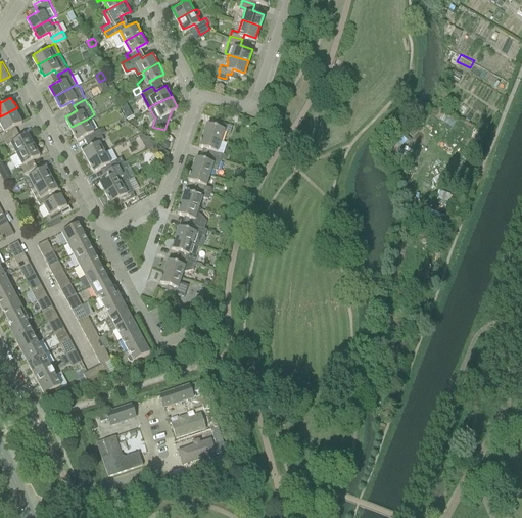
[(0,138),(4,136),(15,130),(12,125),(22,120),(19,113),(20,113),(17,107),(0,116),(0,120),(4,128),(0,130),(0,138)]
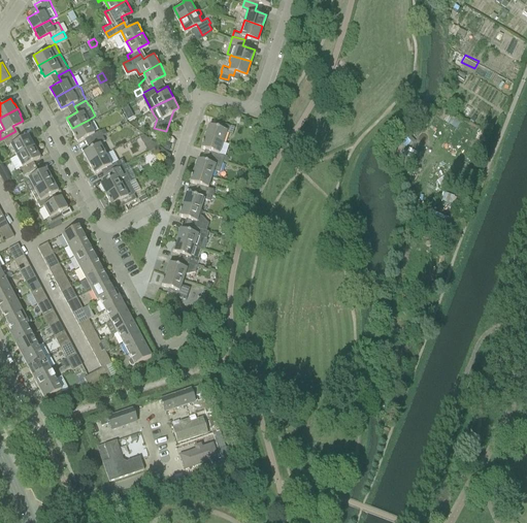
[(89,133),(92,138),(103,132),(100,127),(95,130),(89,120),(72,128),(78,139),(89,133)]
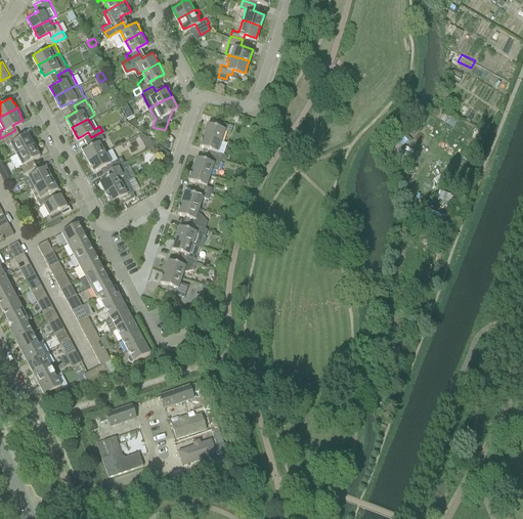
[(208,121),(204,132),(221,138),(225,127),(231,129),(233,123),(221,119),(219,125),(208,121)]
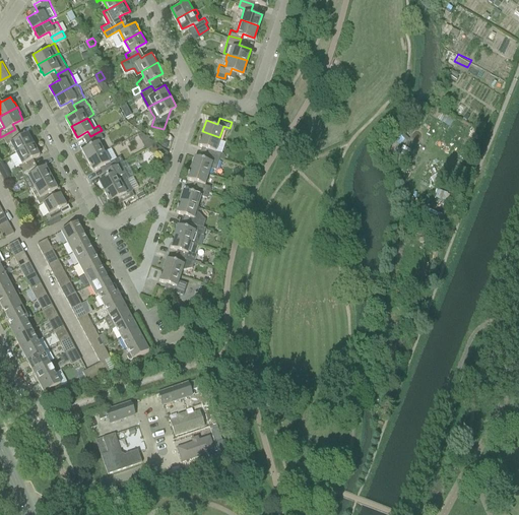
[(10,139),(16,150),(35,140),(31,134),(30,135),(28,129),(18,135),(15,129),(4,135),(7,141),(10,139)]
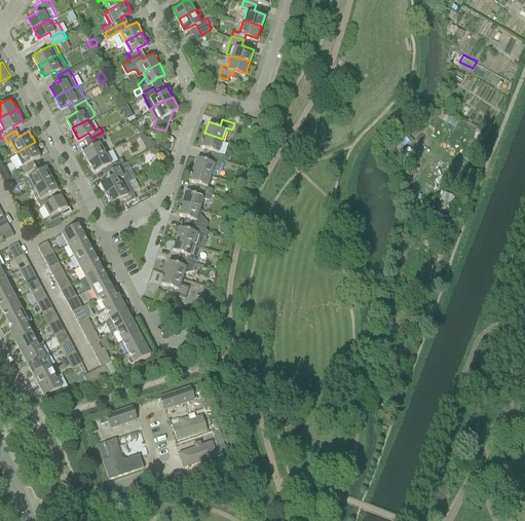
[(89,145),(83,149),(88,159),(106,150),(100,140),(106,137),(103,132),(91,138),(94,143),(89,145)]
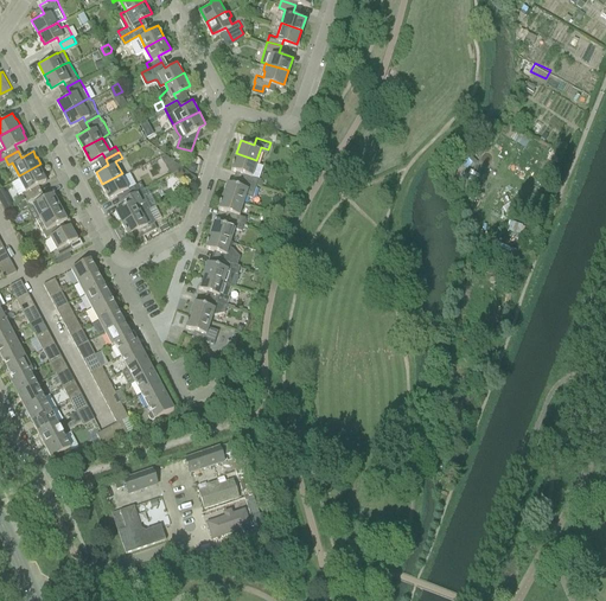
[(246,171),(243,177),(257,181),(259,176),(263,162),(256,160),(236,153),(231,166),(246,171)]
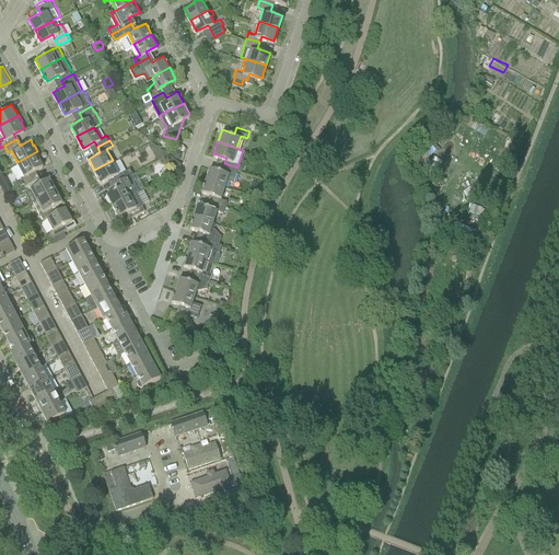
[(165,148),(155,153),(158,158),(160,157),(165,153),(170,151),(165,148)]
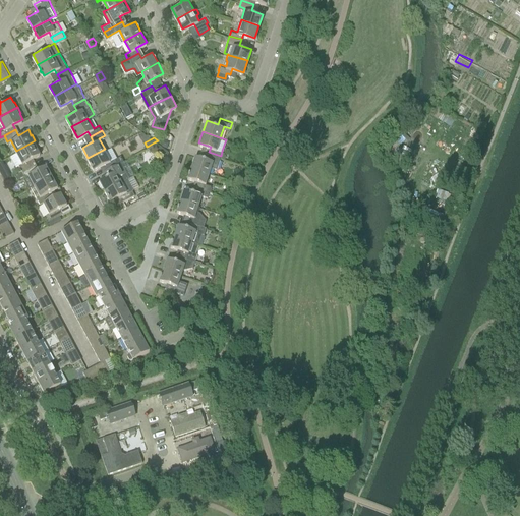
[(19,163),(22,168),(34,163),(31,157),(40,152),(37,147),(38,146),(35,140),(16,151),(22,161),(19,163)]
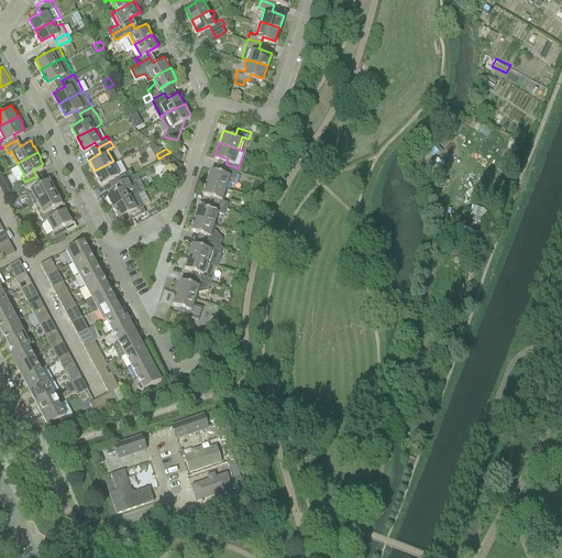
[(166,154),(161,157),(163,161),(167,157),(175,171),(180,167),(183,162),(171,152),(166,154)]
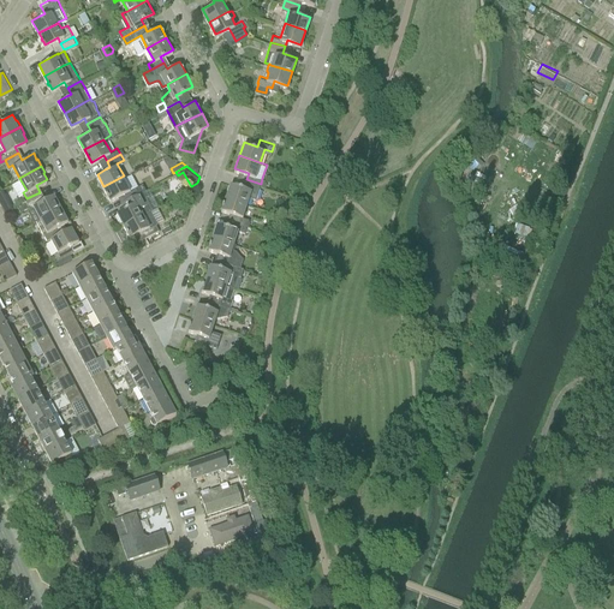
[(124,175),(103,186),(111,198),(118,195),(123,191),(126,197),(145,187),(143,181),(130,187),(124,175)]
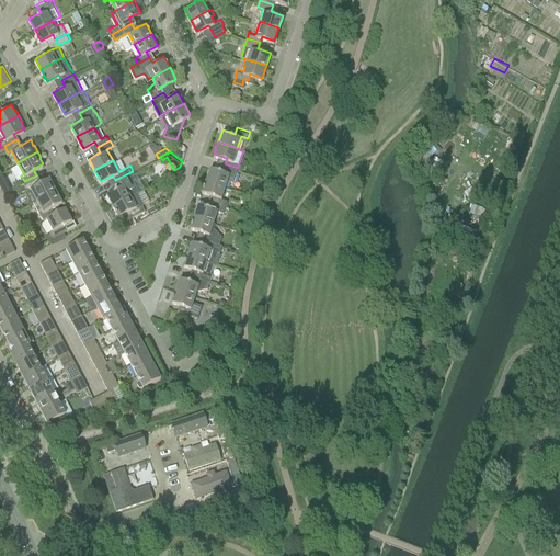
[(210,166),(206,178),(226,184),(227,178),(233,180),(238,168),(225,163),(223,170),(210,166)]
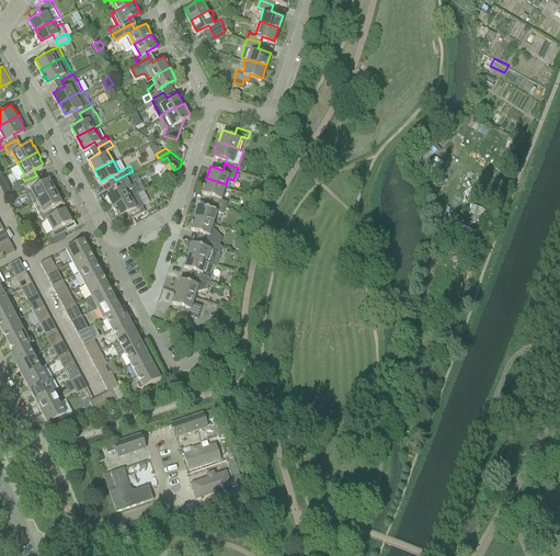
[(114,189),(106,192),(113,203),(130,194),(137,190),(139,189),(133,178),(136,176),(133,171),(115,180),(118,185),(114,189)]
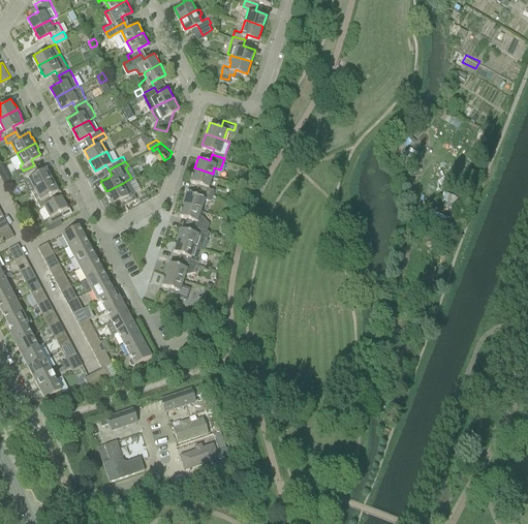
[(23,171),(16,175),(18,180),(25,176),(26,177),(29,176),(35,186),(50,179),(54,176),(51,171),(50,171),(47,165),(37,171),(34,165),(23,171)]
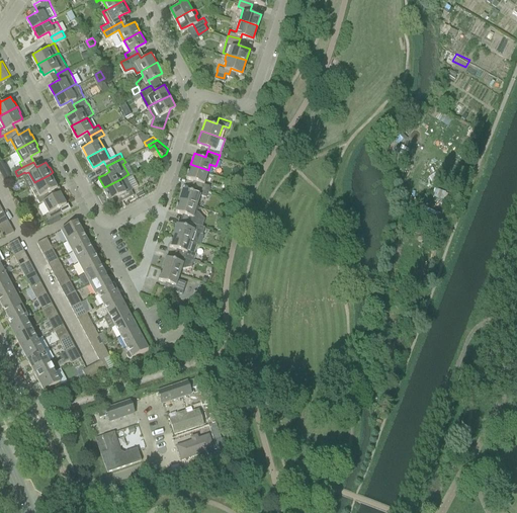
[(198,179),(196,184),(208,188),(210,183),(204,181),(208,170),(190,164),(186,175),(198,179)]
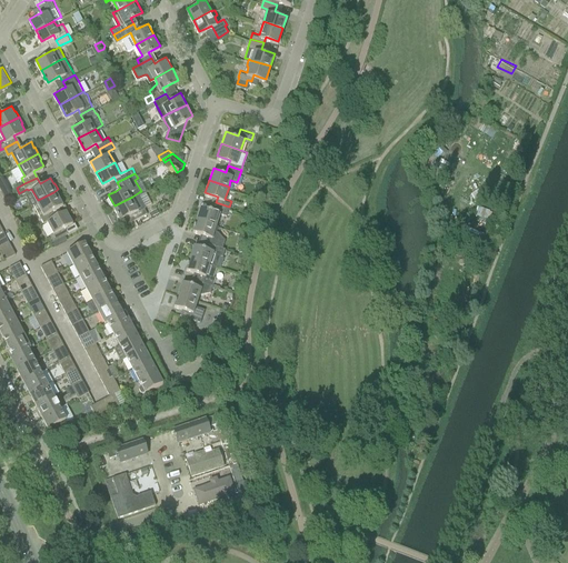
[(9,183),(1,188),(5,194),(12,190),(9,183)]
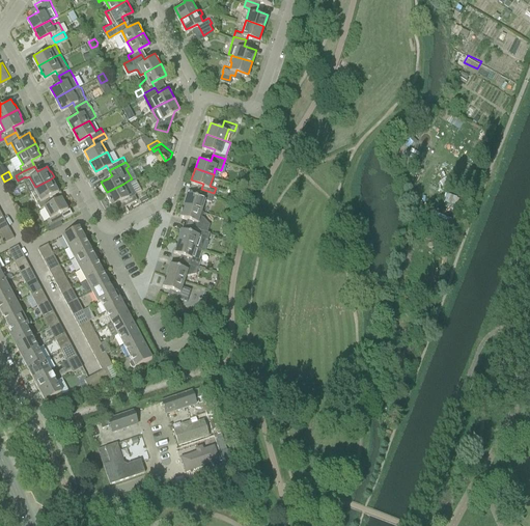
[(50,180),(35,187),(37,192),(35,196),(40,205),(44,203),(52,199),(50,195),(49,194),(50,194),(52,192),(59,189),(56,183),(54,176),(50,180)]
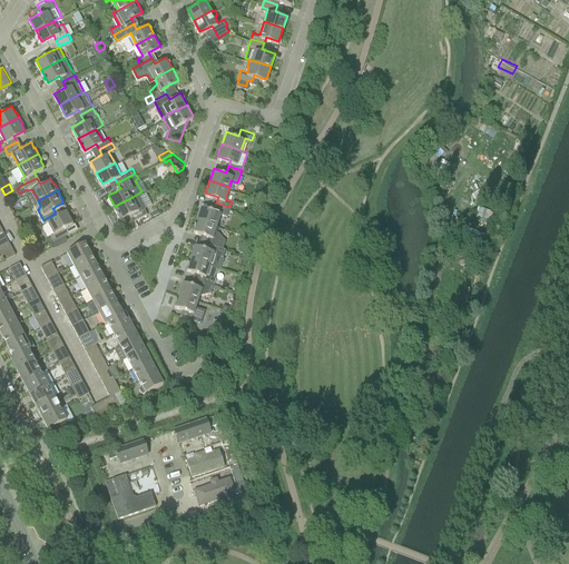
[(133,197),(115,206),(120,218),(128,214),(133,211),(136,217),(148,210),(149,210),(139,193),(133,197)]
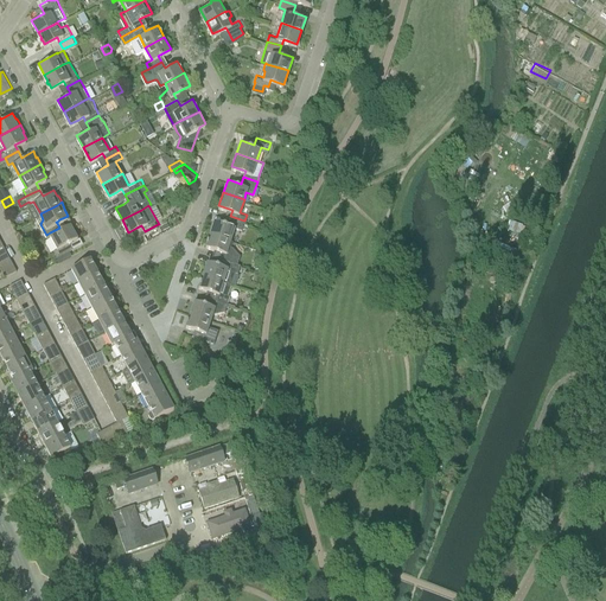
[(215,218),(210,231),(231,238),(235,225),(242,228),(244,221),(230,216),(228,223),(215,218)]
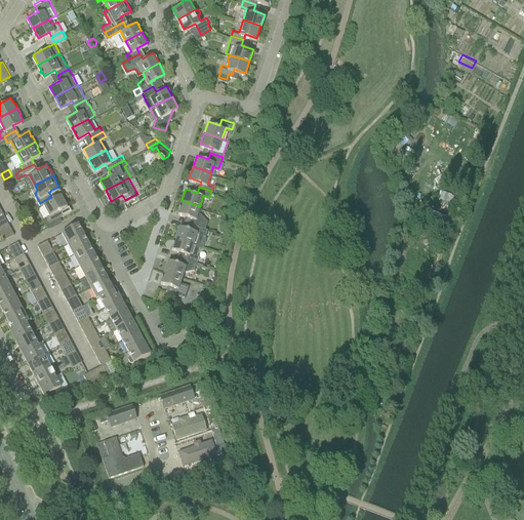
[(51,197),(43,201),(49,211),(49,212),(46,214),(49,220),(49,221),(61,214),(57,209),(68,204),(64,198),(65,197),(62,192),(54,196),(51,197)]
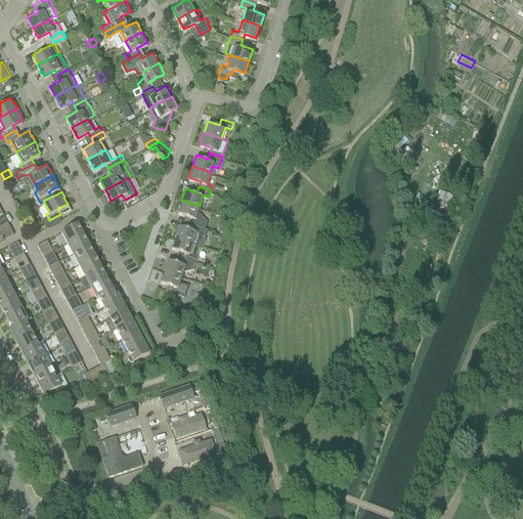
[(181,200),(178,211),(185,213),(189,215),(187,220),(191,221),(200,224),(203,225),(205,225),(208,218),(202,212),(198,211),(200,206),(181,200)]
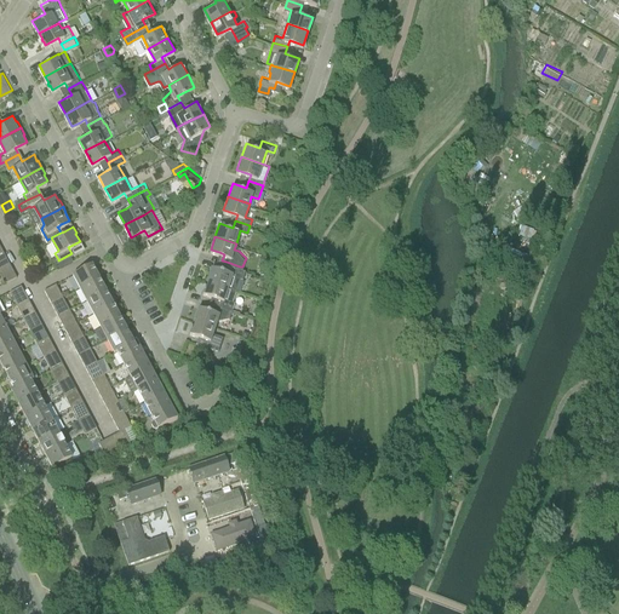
[(0,248),(0,265),(10,260),(4,247),(0,248)]
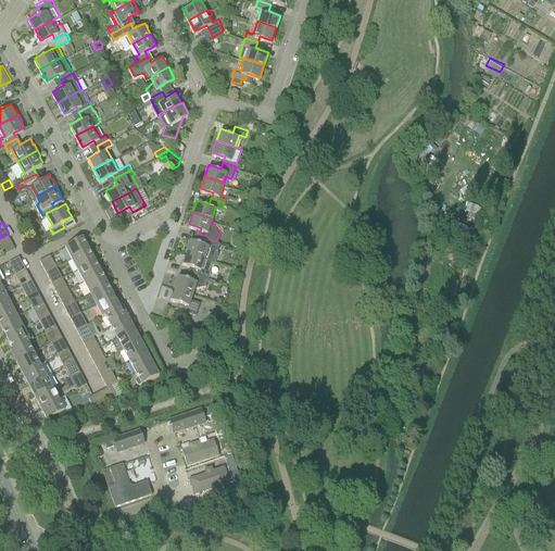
[(235,226),(232,235),(239,237),(242,228),(235,226)]
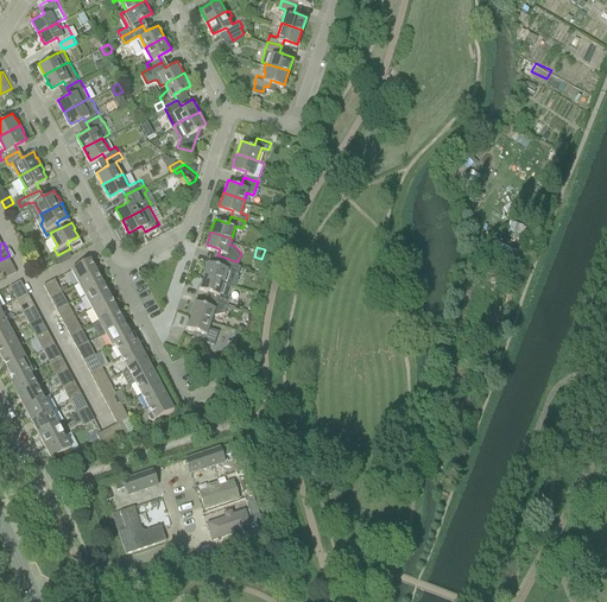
[(10,255),(0,260),(0,264),(5,274),(17,268),(10,255)]
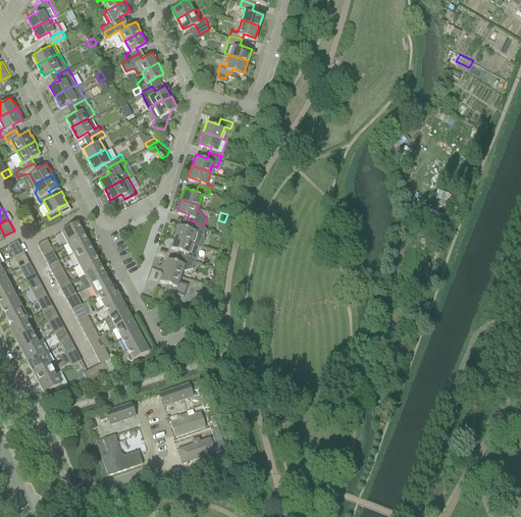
[(61,228),(67,240),(84,230),(77,219),(61,228)]
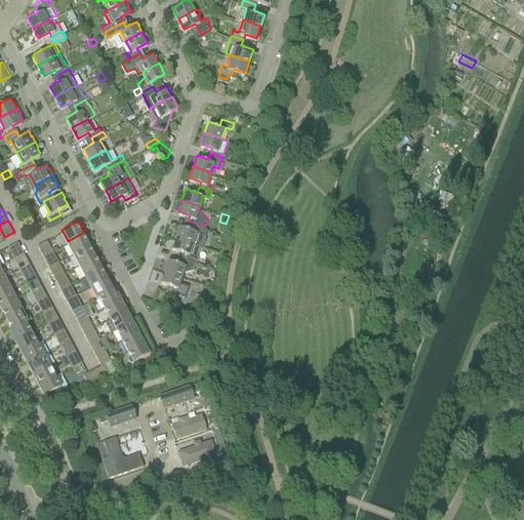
[(203,226),(200,225),(192,222),(190,227),(179,224),(175,235),(201,243),(204,233),(205,234),(208,227),(205,226),(203,226)]
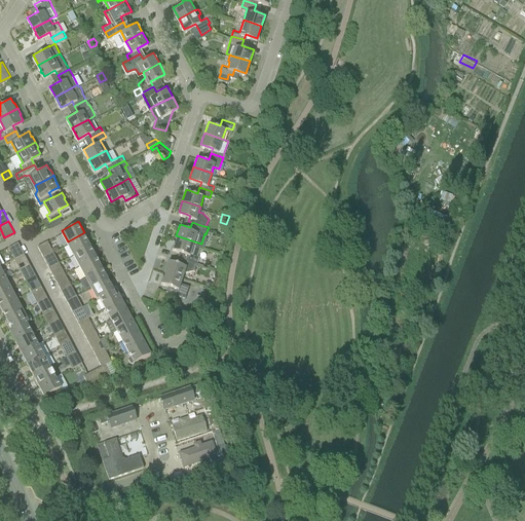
[(68,242),(74,252),(90,244),(84,232),(68,242)]
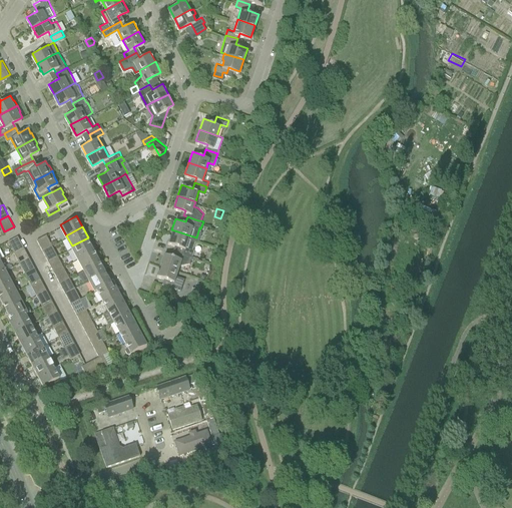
[(192,255),(194,247),(193,247),(196,237),(171,229),(168,240),(179,244),(177,249),(192,255)]
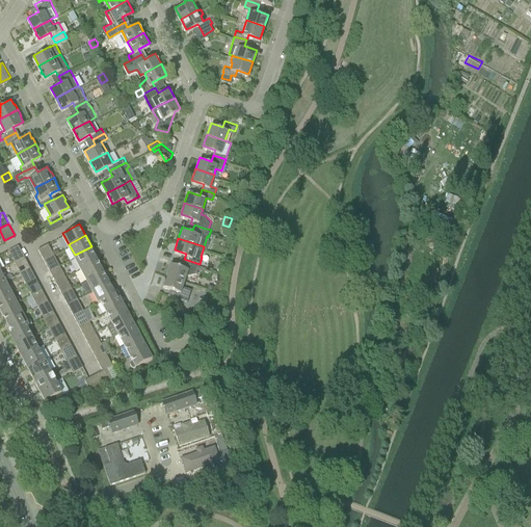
[(38,245),(45,257),(54,252),(48,241),(38,245)]
